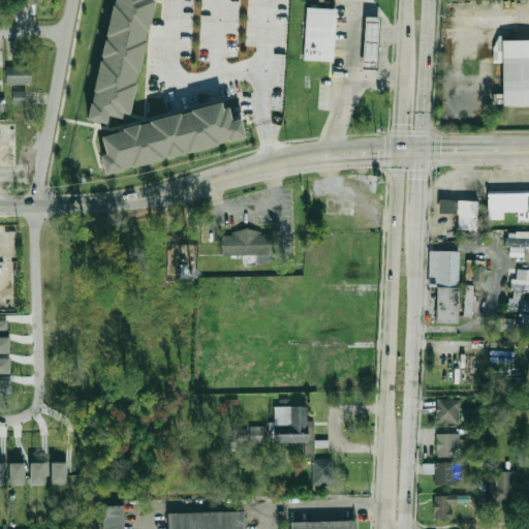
[(146,0),(146,1),(152,2),(127,117),(121,116),(120,121),(106,118),(104,125),(85,121),(89,105),(91,105),(93,94),(91,94),(98,63),(100,63),(100,59),(99,59),(102,42),(104,43),(105,38),(104,37),(111,7),(112,7),(113,0),(146,0)]
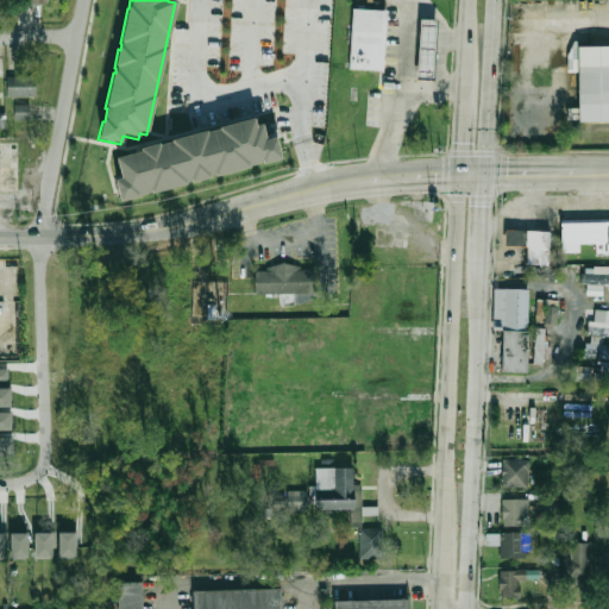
[(352,8),(385,10),(383,70),(350,68),(352,8)]
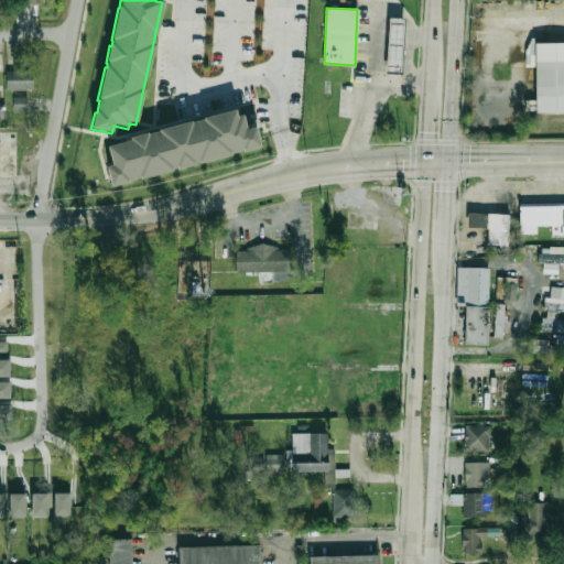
[(389,18),(401,18),(400,73),(387,73),(389,18)]
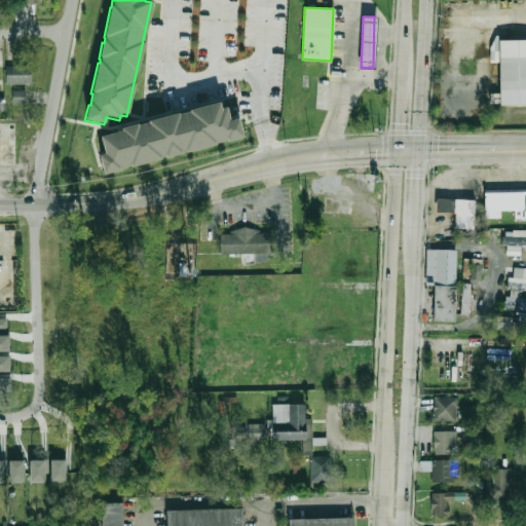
[(498,38),(525,38),(525,104),(497,104),(498,38)]
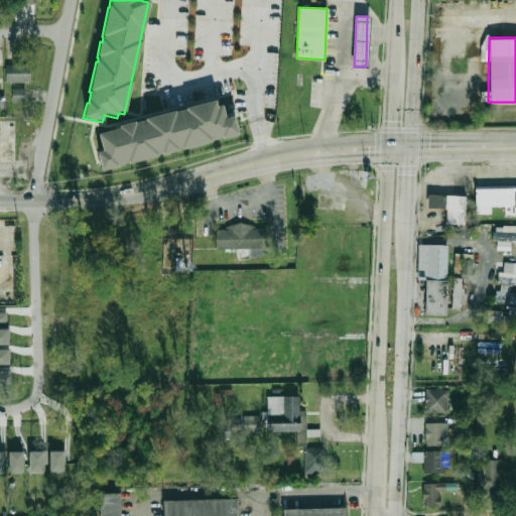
[(31,63),(6,63),(6,82),(31,82),(31,63)]
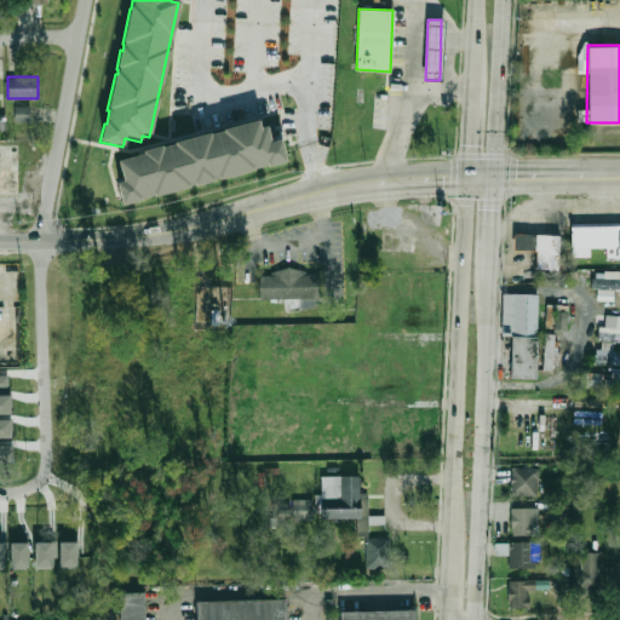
[(30,121),(29,105),(13,107),(15,122),(30,121)]
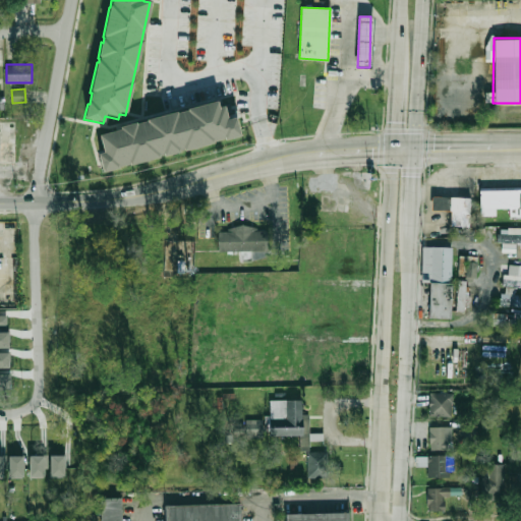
[(97,156),(103,154),(98,136),(119,131),(118,128),(134,124),(135,125),(146,122),(146,121),(175,113),(176,114),(186,111),(186,110),(216,103),(218,109),(223,107),(227,121),(235,119),(239,137),(224,141),(223,139),(213,142),(213,145),(183,153),(182,151),(178,152),(178,154),(163,158),(162,156),(158,157),(158,159),(128,167),(128,166),(117,168),(117,170),(102,174),(97,156)]
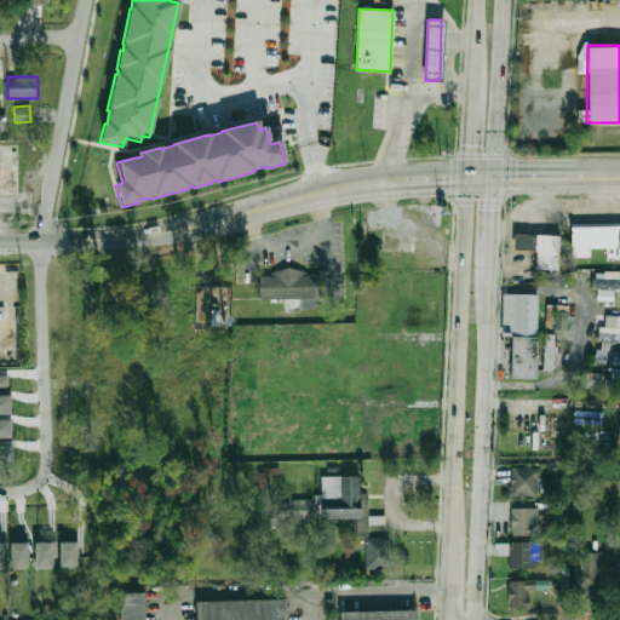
[(573,222),(619,222),(619,256),(609,256),(608,244),(592,244),(592,252),(573,252),(573,222)]
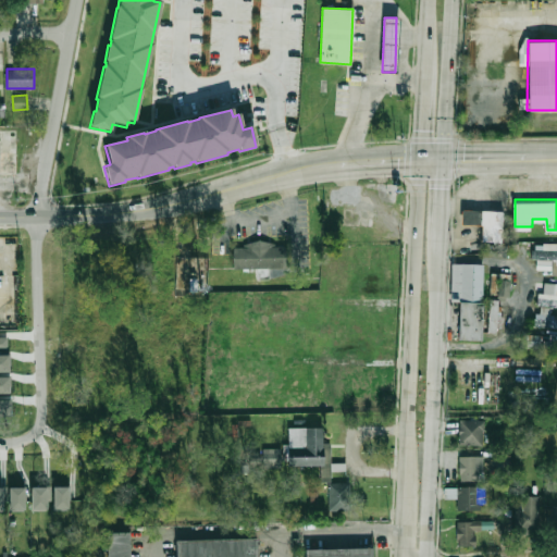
[(463,207),(504,208),(504,238),(484,238),(484,221),(463,220),(463,207)]
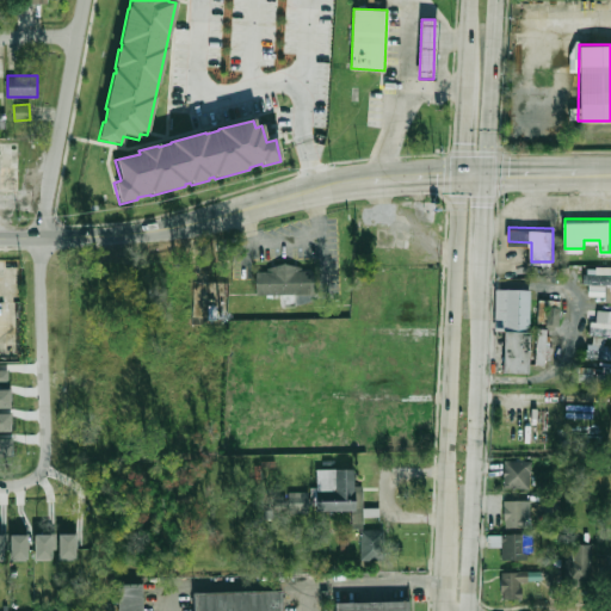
[(258,267),(315,267),(315,291),(258,291),(258,267)]
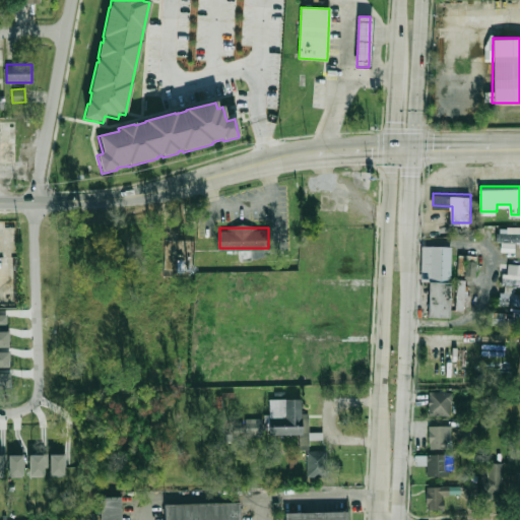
[(519,228),(498,228),(498,243),(519,243),(519,228)]
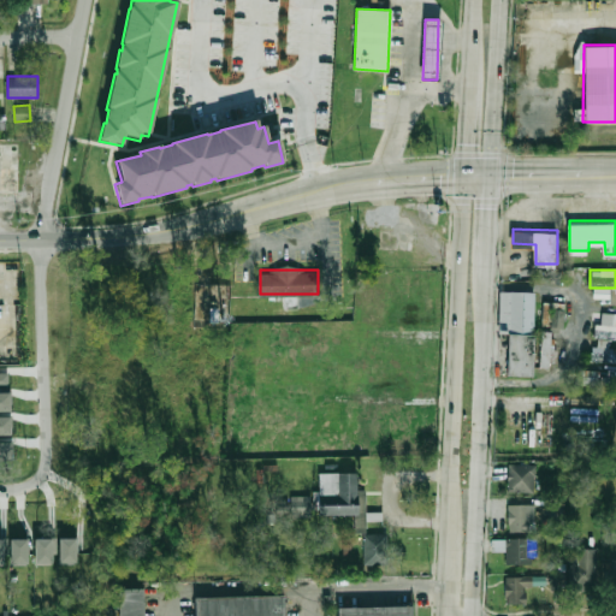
[(503,286),(538,288),(537,329),(502,327),(503,286)]
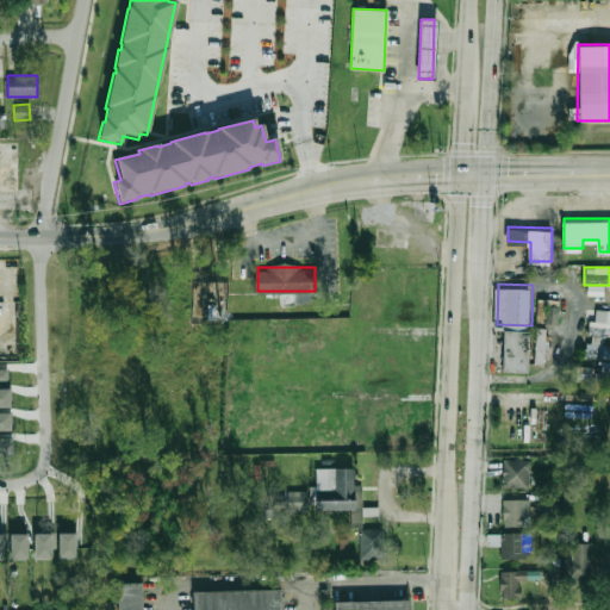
[(537,324),(559,324),(560,304),(539,303),(537,324)]
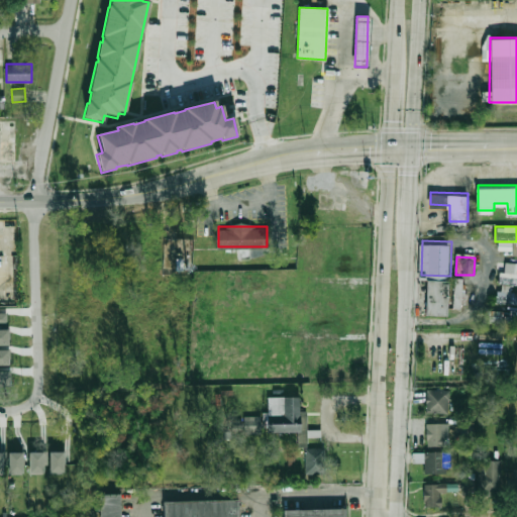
[(516,274),(515,274),(515,264),(503,264),(503,285),(516,285),(516,274)]
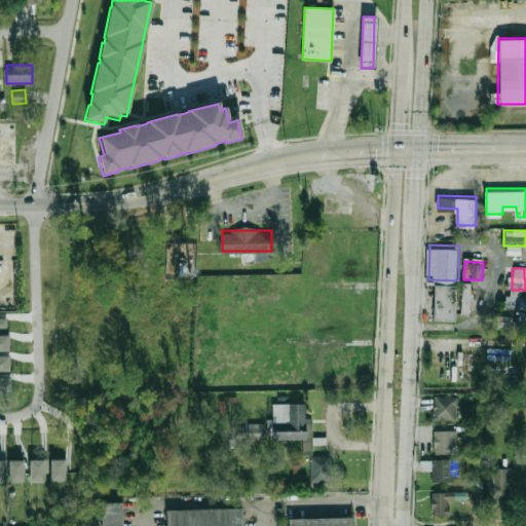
[(437,282),(458,283),(457,318),(436,317),(437,282)]
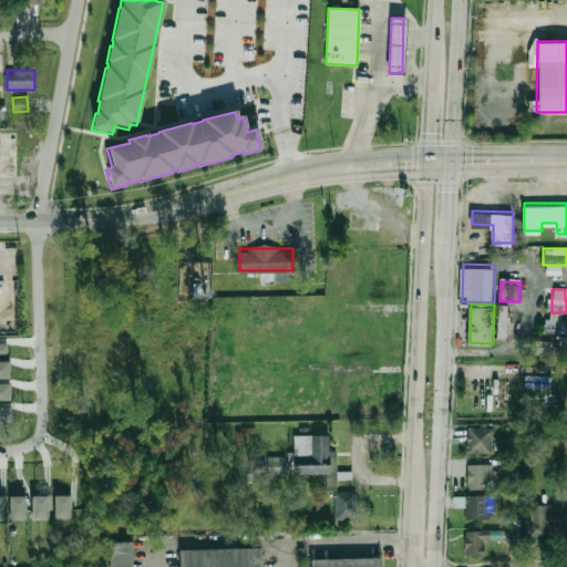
[(509,306),(498,306),(497,339),(508,339),(509,306)]
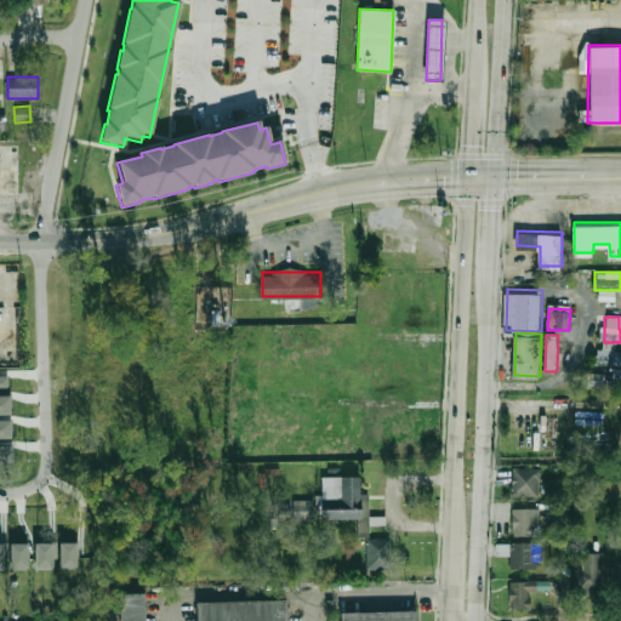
[(597,366),(620,366),(620,352),(597,352),(597,366)]
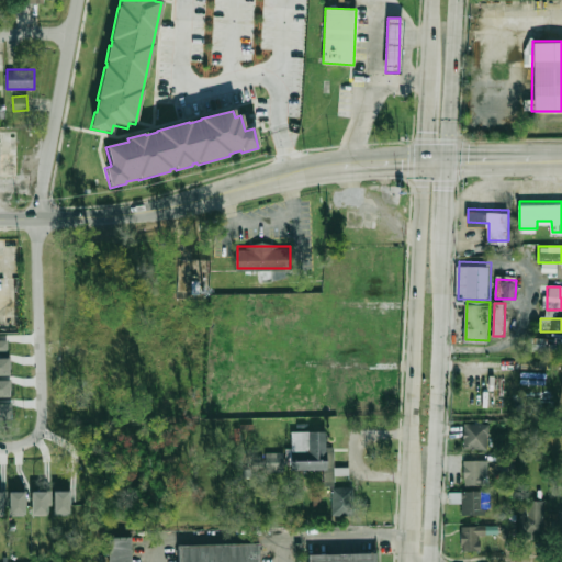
[(560,345),(547,344),(547,338),(527,338),(527,351),(560,352),(560,345)]
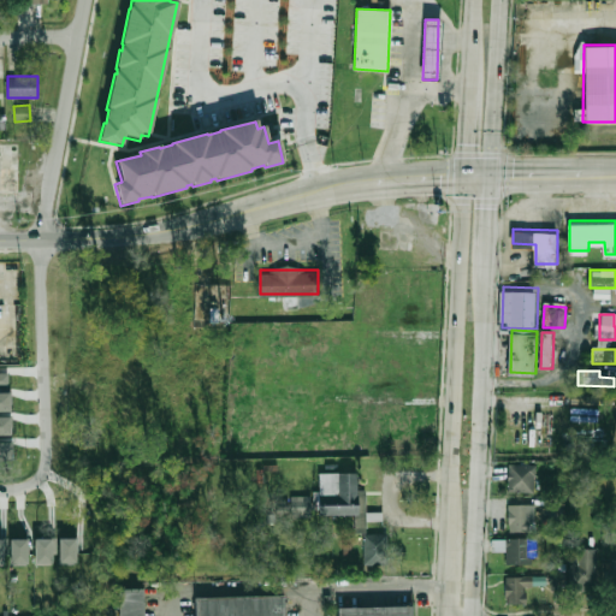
[(0,386),(0,374),(10,374),(10,386),(0,386)]
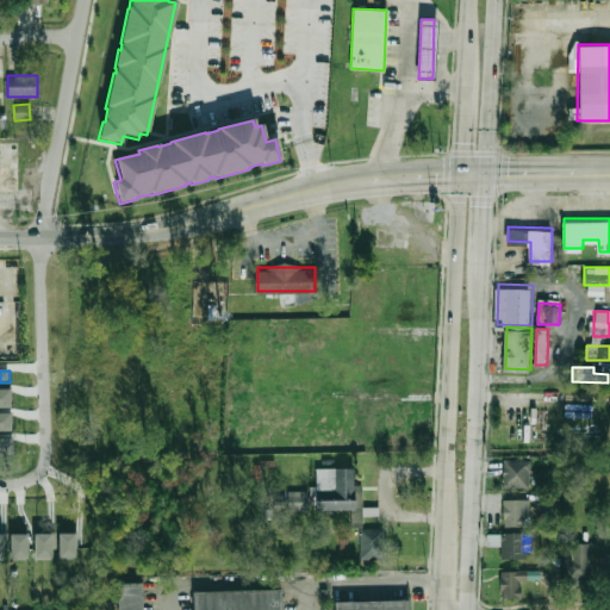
[(0,408),(0,390),(11,390),(11,408),(0,408)]
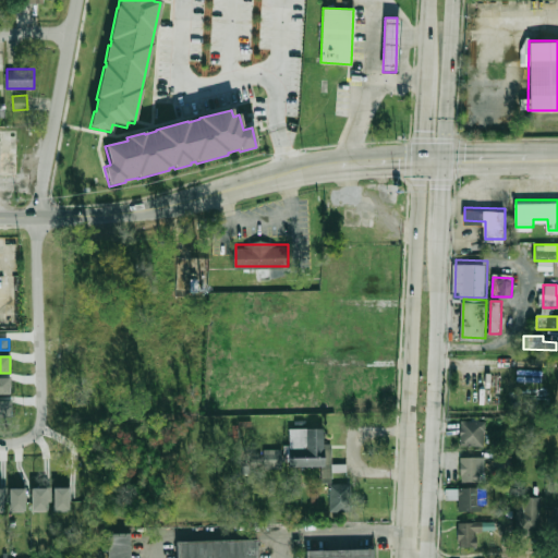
[(10,395),(0,395),(0,378),(10,378),(10,395)]
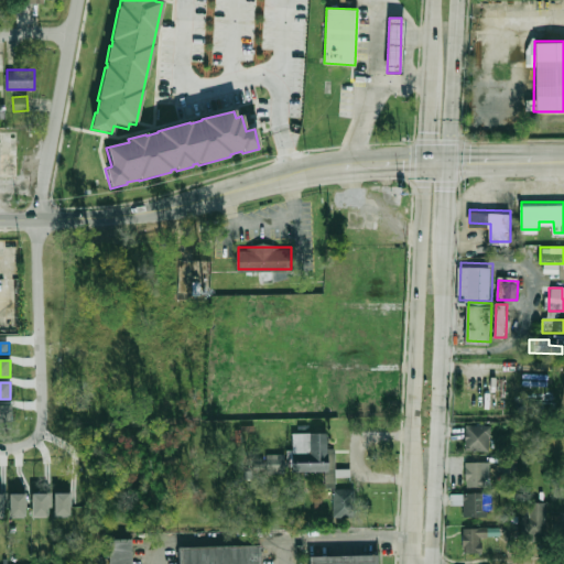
[(0,422),(0,405),(12,405),(12,422),(0,422)]
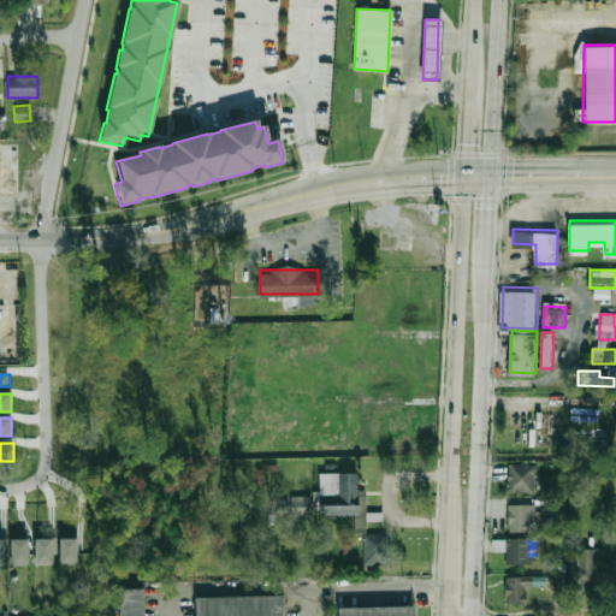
[(535,492),(535,465),(509,465),(509,492),(535,492)]
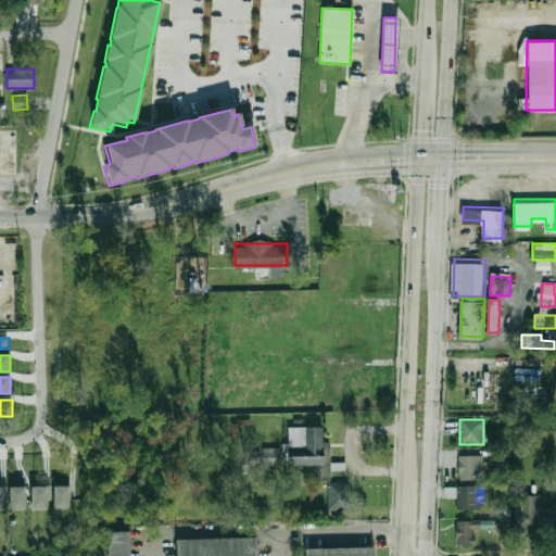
[(290,425),(326,426),(326,441),(333,441),(333,459),(349,460),(349,469),(333,468),(333,478),(324,478),(324,463),(291,462),(291,453),(315,453),(315,446),(289,445),(290,425)]
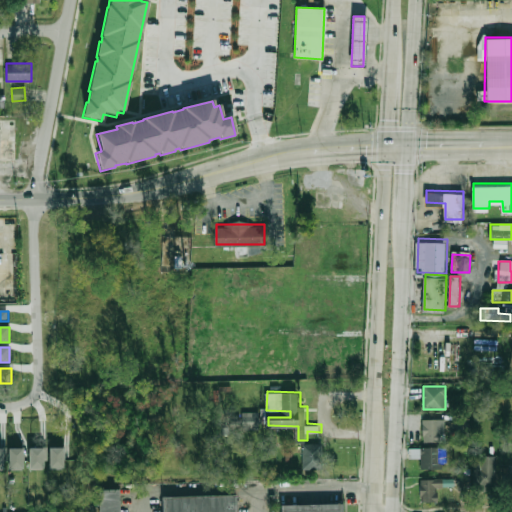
[(421,442),(444,442),(444,420),(421,420),(421,442)]
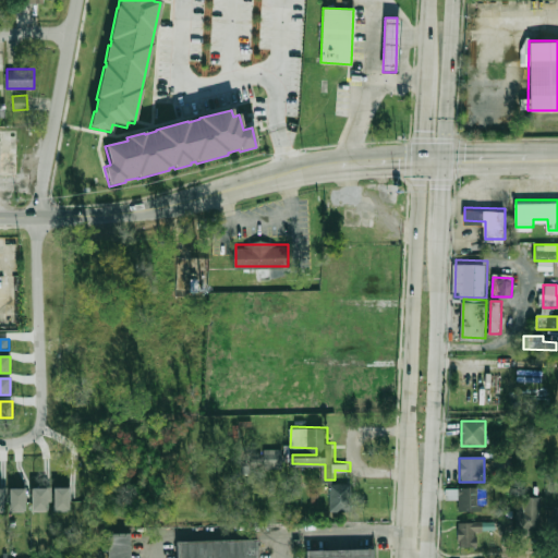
[(351,484),(329,483),(329,512),(351,512),(351,484)]
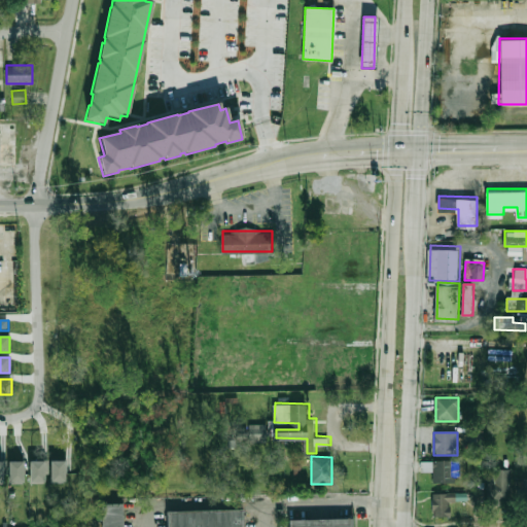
[(51,483),(51,461),(66,461),(66,483),(51,483)]
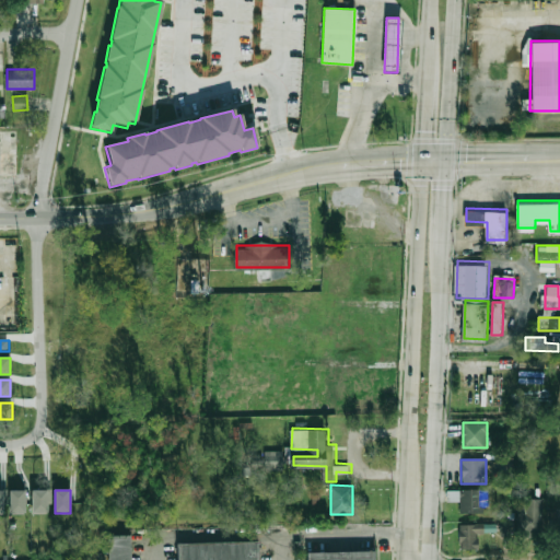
[(485,513),(485,490),(455,490),(455,499),(461,499),(461,513),(485,513)]
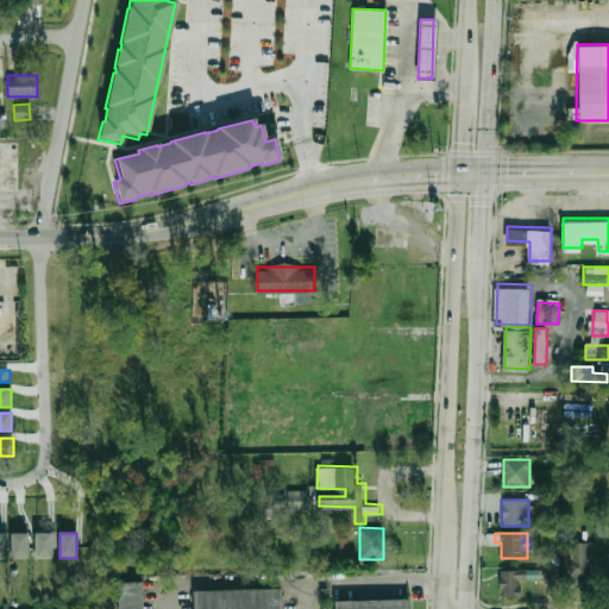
[(11,534),(27,534),(27,559),(11,559),(11,534)]
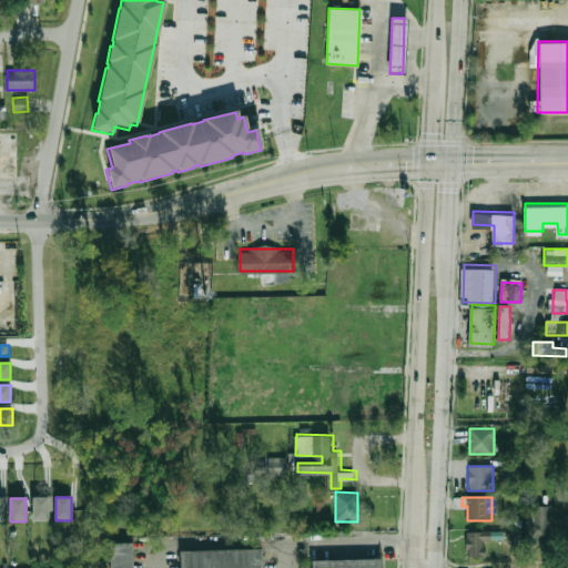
[(31,498),(48,498),(48,520),(31,520),(31,498)]
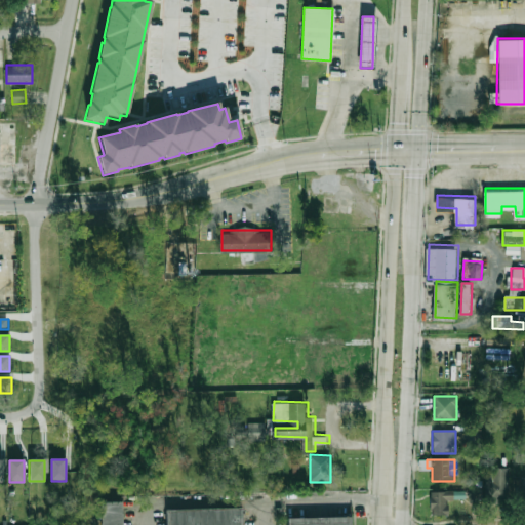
[(485,500),(509,500),(509,467),(485,467),(485,500)]
